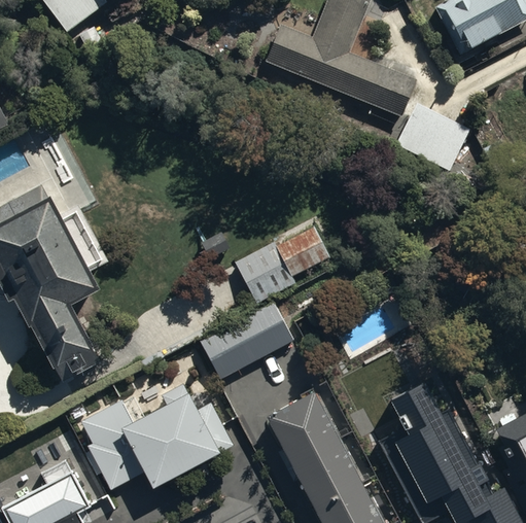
[(43,0),(66,34),(106,5),(101,0),(43,0)]
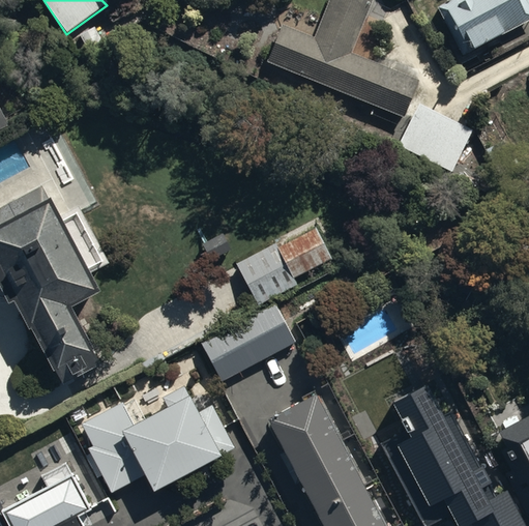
[(266,62),(405,118),(420,79),(352,51),(372,0),(328,0),(314,39),(281,26),(266,62)]
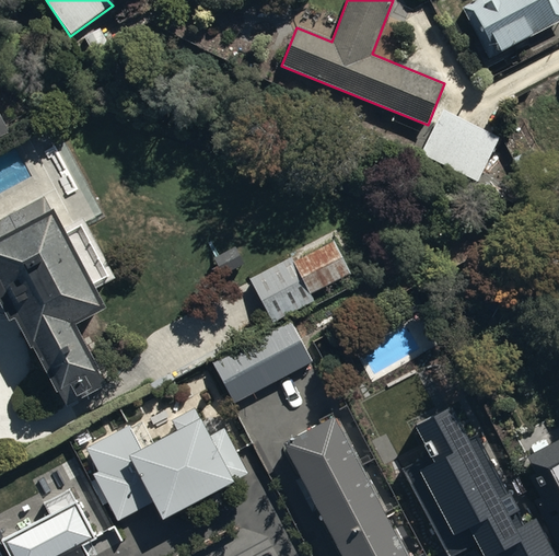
[(558,0),(476,0),(463,8),(490,59),(558,22),(558,0)]
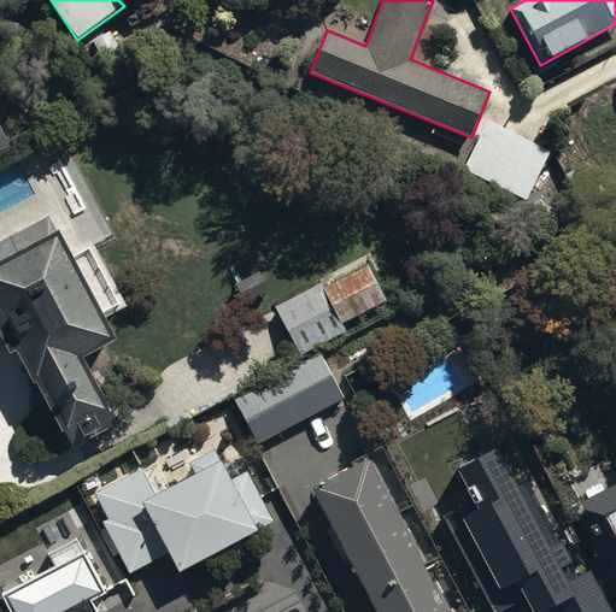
[(490,121),(464,166),(527,200),(532,190),(547,199),(553,186),(538,176),(550,153),(490,121)]
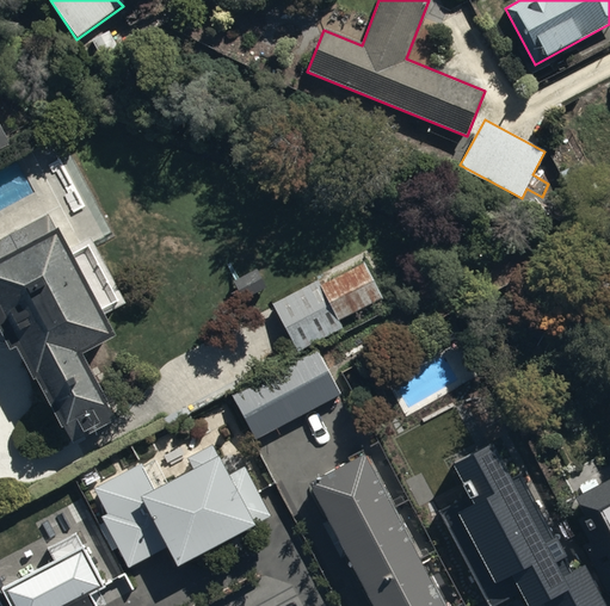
[(0,146),(11,141),(0,121),(0,146)]
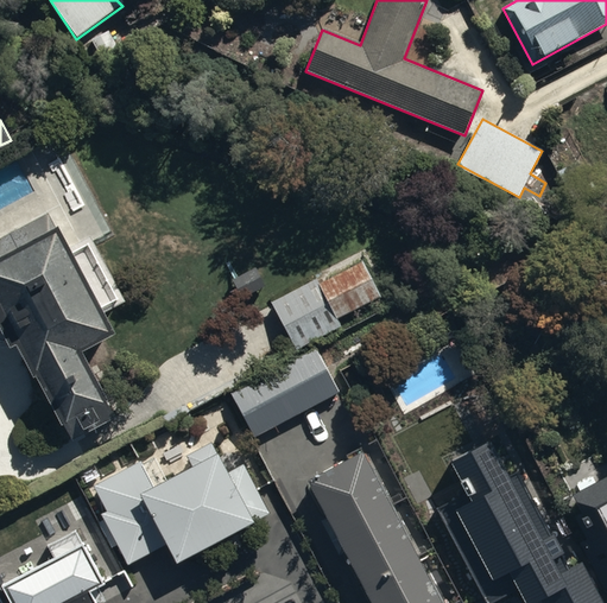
[(57,219),(0,248),(0,321),(11,341),(16,337),(33,372),(37,369),(73,438),(119,414),(82,344),(114,328),(57,219)]
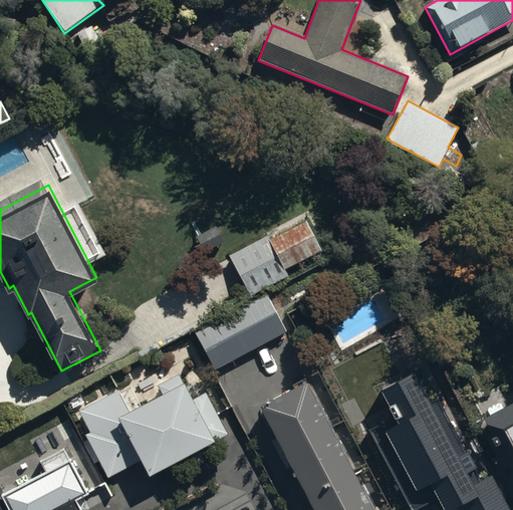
[(306,219),(229,257),(251,300),(291,280),(285,267),(321,249),(306,219)]
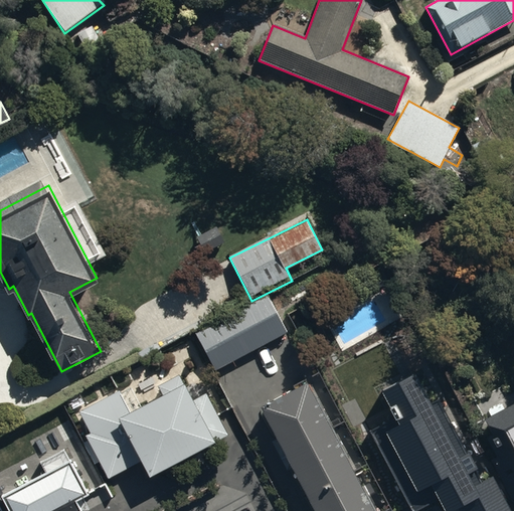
[(195,332),(215,370),(284,334),(264,297),(195,332)]
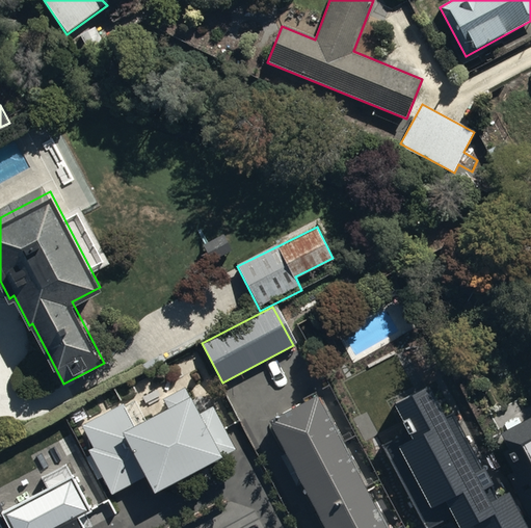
[(112,502),(149,483),(155,496),(217,464),(219,469),(238,458),(215,415),(203,421),(191,399),(187,401),(180,388),(162,397),(169,410),(145,422),(138,410),(126,416),(125,413),(84,434),(96,456),(85,463),(99,490),(105,486),(112,502)]
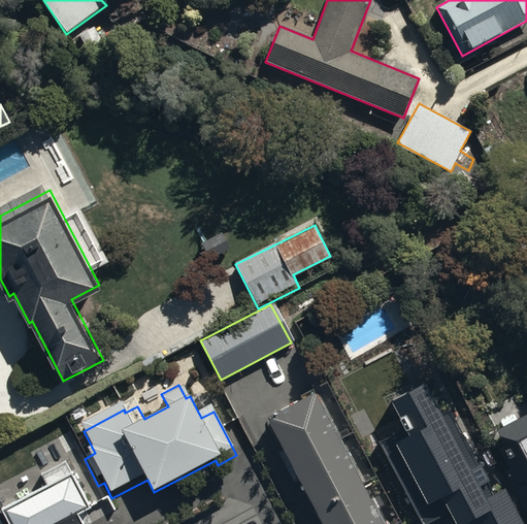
[(267,414),(325,523),(387,523),(315,388),(267,414)]
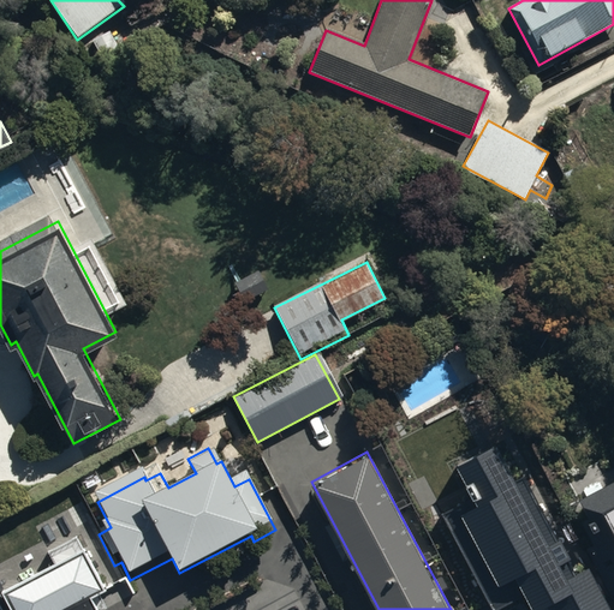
[(445,520),(492,609),(510,609),(525,602),(529,609),(609,609),(591,574),(578,581),(528,484),(517,490),(496,452),(458,472),(475,504),(445,520)]
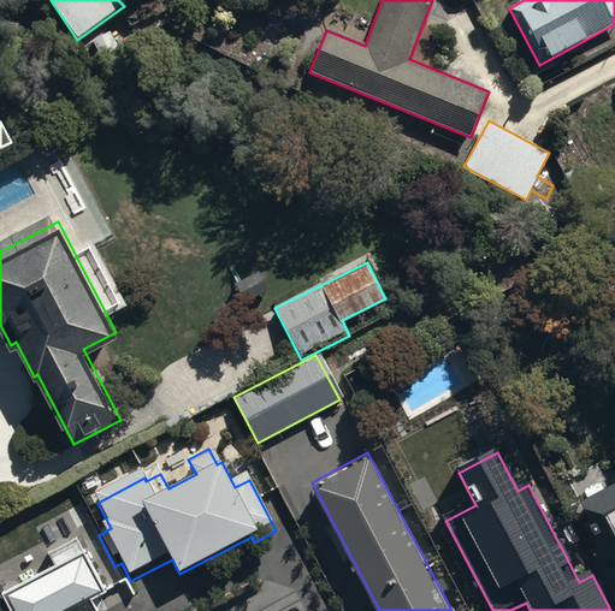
[(614,481),(585,497),(591,509),(579,515),(593,541),(591,543),(614,587),(614,481)]
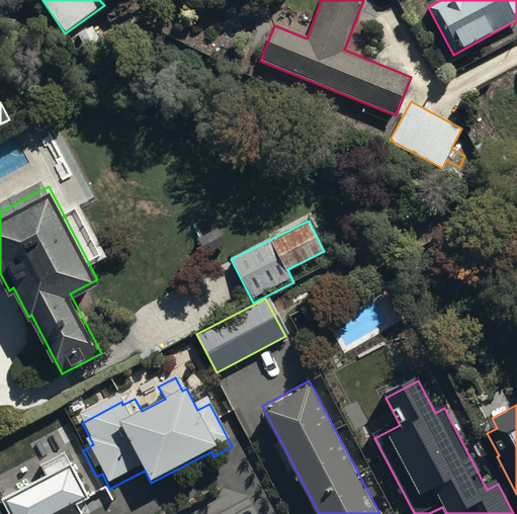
[(0,511),(1,513),(83,513),(79,505),(91,499),(73,465),(5,501),(8,506),(0,511)]
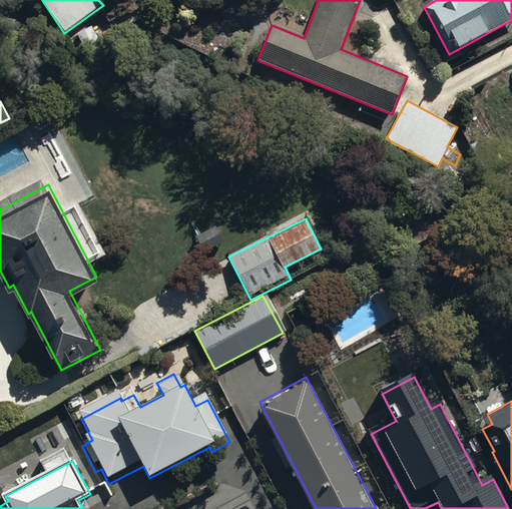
All buildings are outlined.
